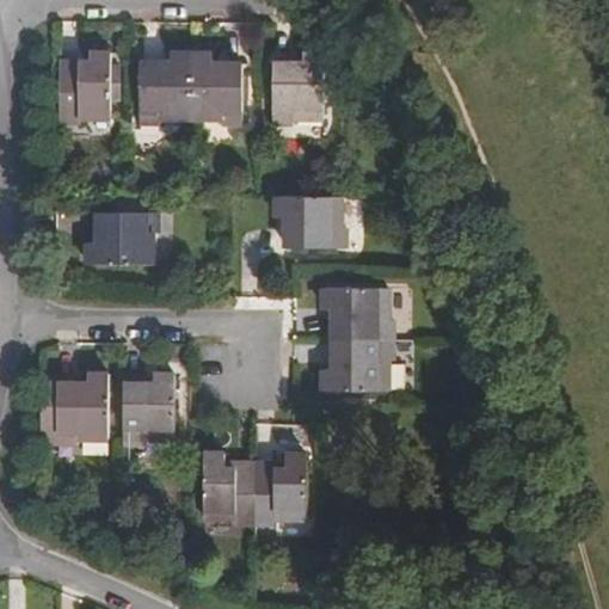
[(59,60),(59,121),(79,121),(79,115),(111,115),(111,51),(90,50),(90,68),(79,68),(79,60),(59,60)]
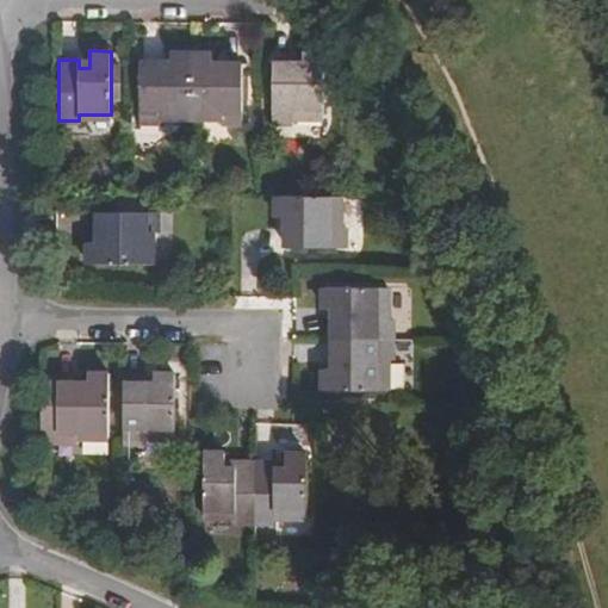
[(159,115),(190,116),(190,51),(168,51),(168,68),(159,68),(159,61),(137,61),(137,122),(157,122),(159,115)]
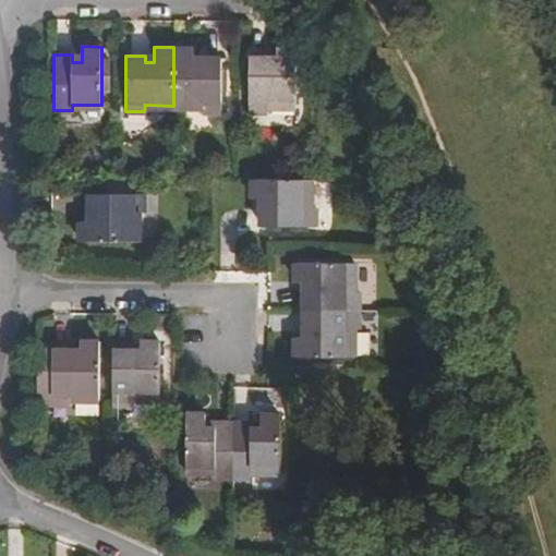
[(192,47),(173,47),(173,106),(201,107),(201,112),(219,112),(219,57),(201,56),(201,62),(192,62),(192,47)]
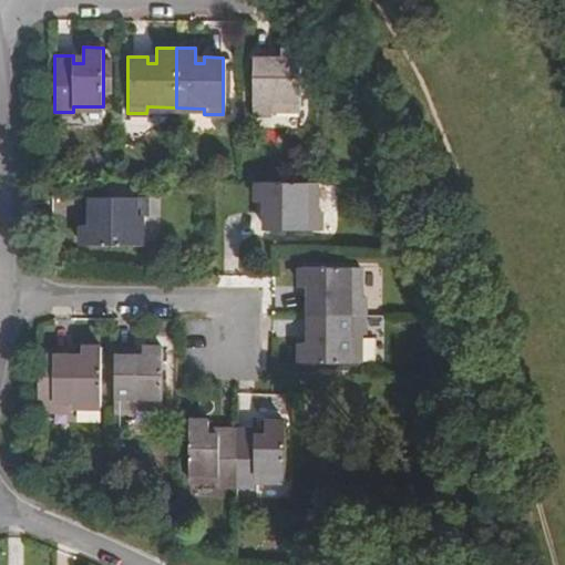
[(279,49),(278,63),(269,63),(269,58),(252,58),(250,114),(269,115),(270,109),(297,110),(296,49),(279,49)]
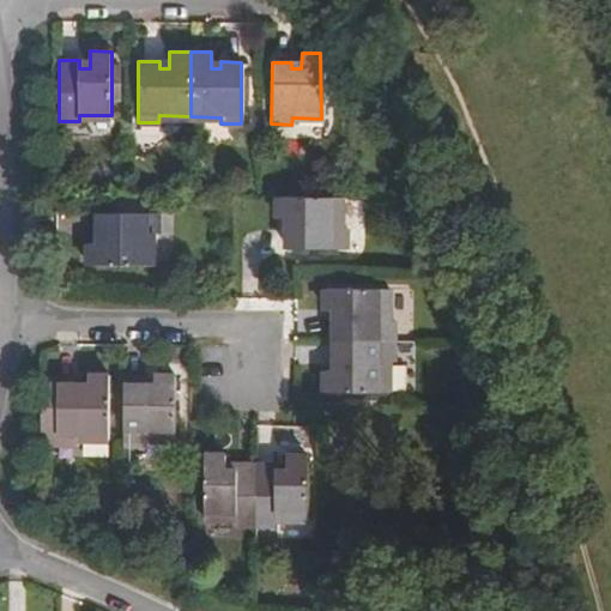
[(338,227),(339,195),(276,195),(274,216),(289,216),(289,227),(282,227),(282,248),(343,249),(343,227),(338,227)]
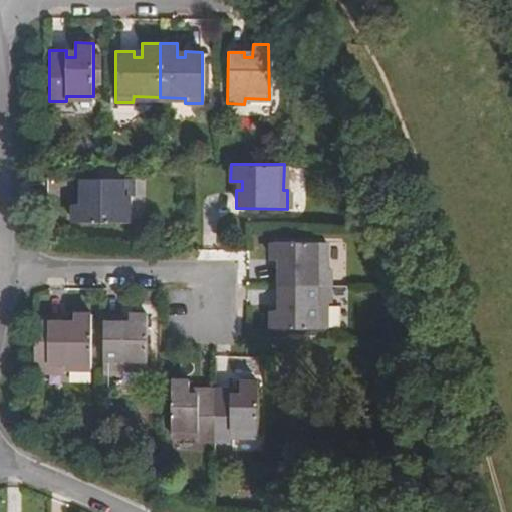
[(74,221),(126,221),(126,196),(131,196),(131,178),(81,178),(81,196),(85,196),(85,204),(73,205),(74,221)]
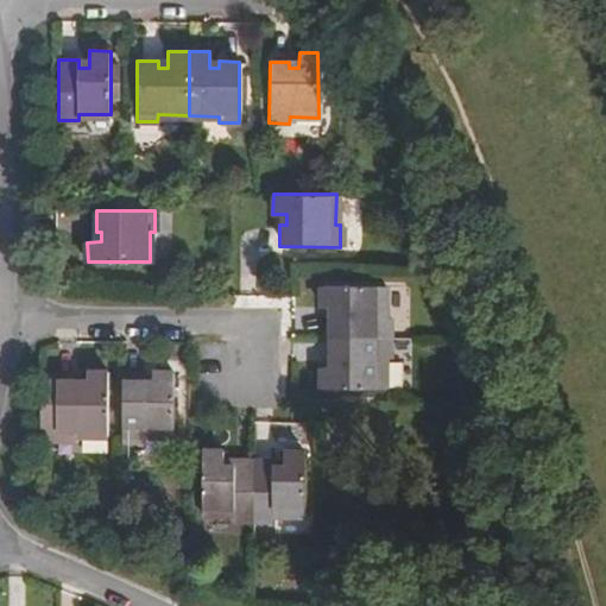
[(329,316),(329,338),(386,338),(386,317),(383,317),(383,288),(319,286),(319,307),(335,307),(334,316),(329,316)]
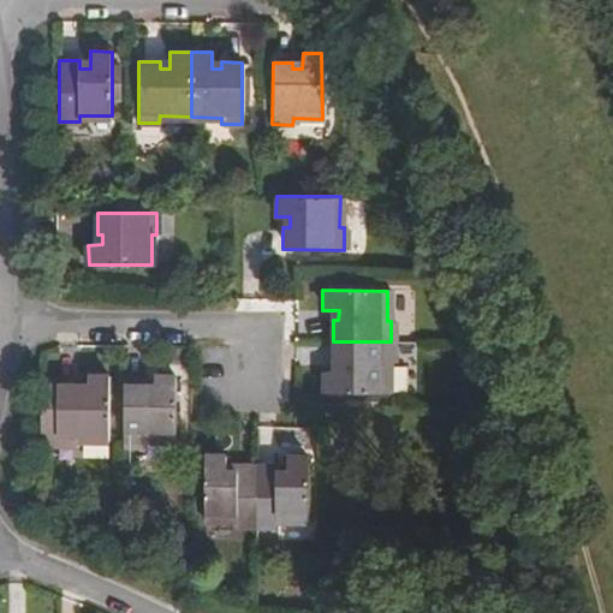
[(391,363),(391,341),(333,341),(333,362),(338,362),(338,372),(322,372),(322,393),(387,394),(387,363),(391,363)]
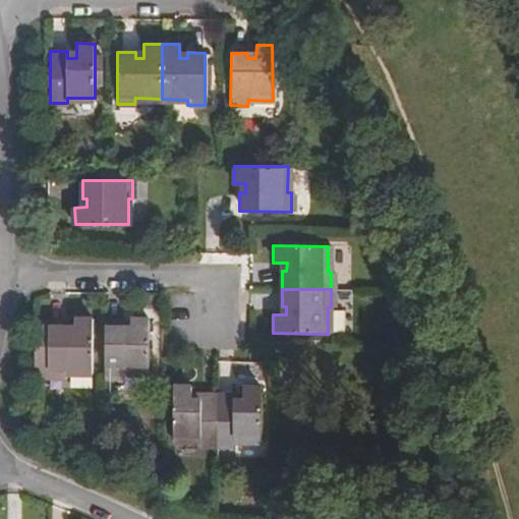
[(50,375),(66,376),(66,370),(94,371),(94,316),(75,316),(75,329),(66,329),(66,325),(50,325),(50,375)]
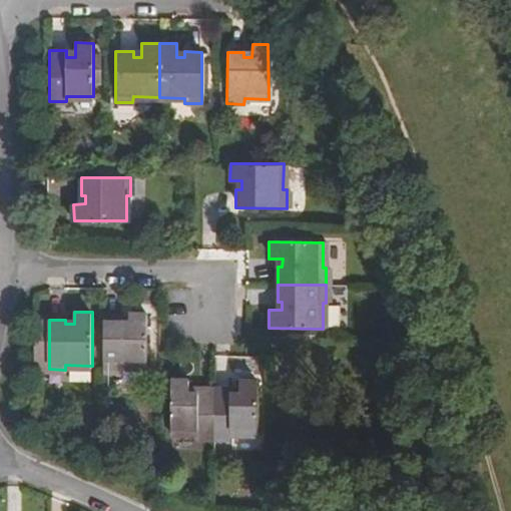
[(104,321),(103,370),(121,370),(121,366),(146,366),(147,314),(129,313),(129,324),(121,324),(121,321),(104,321)]
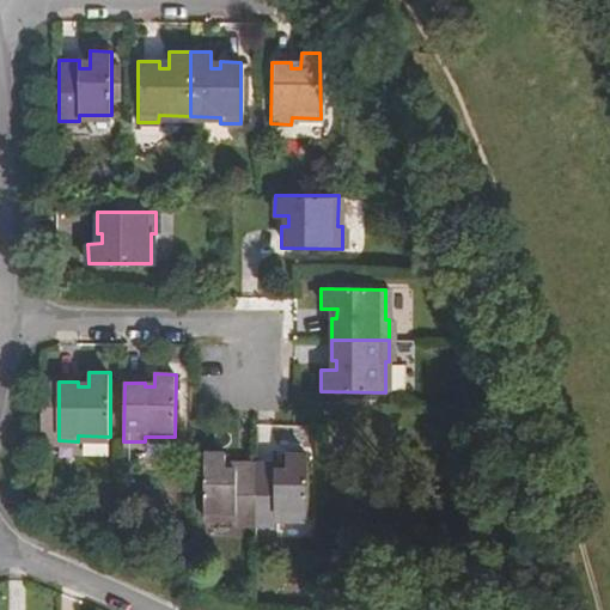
[(220,522),(254,522),(255,463),(232,462),(232,468),(221,468),(221,455),(201,453),(200,528),(220,528),(220,522)]
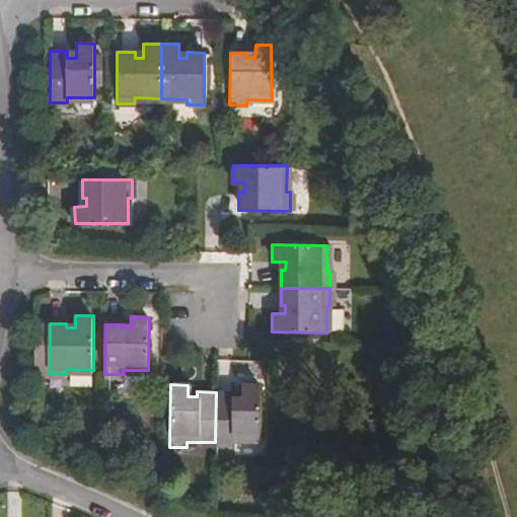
[(232,392),(216,392),(215,442),(241,442),(241,448),(257,448),(259,386),(242,386),(241,397),(232,397),(232,392)]
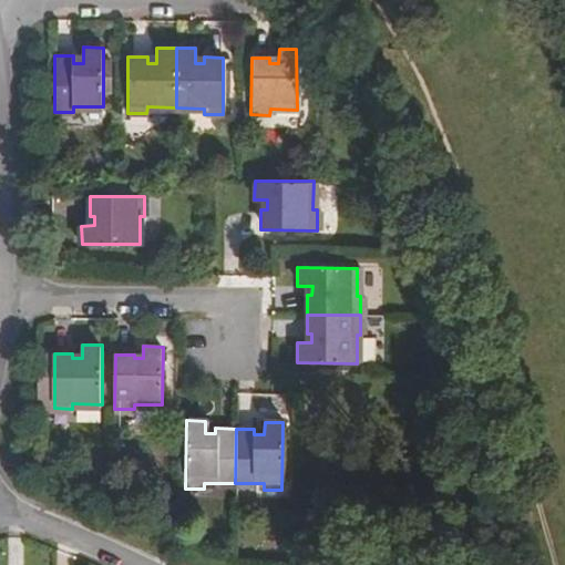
All buildings are outlined.
